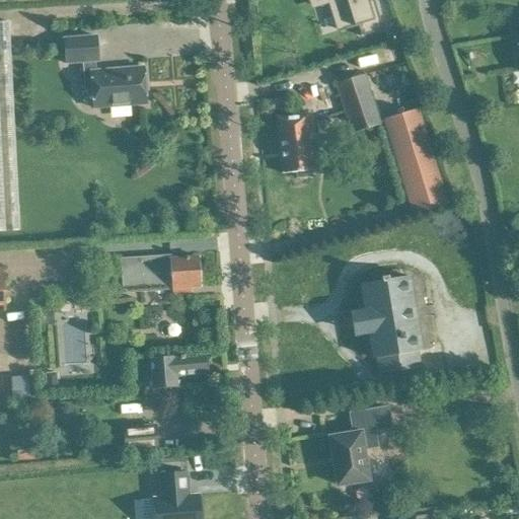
[(383,29),(373,0),(371,0),(369,1),(368,0),(307,0),(311,10),(330,4),(340,35),(359,29),(361,36),(383,29)]
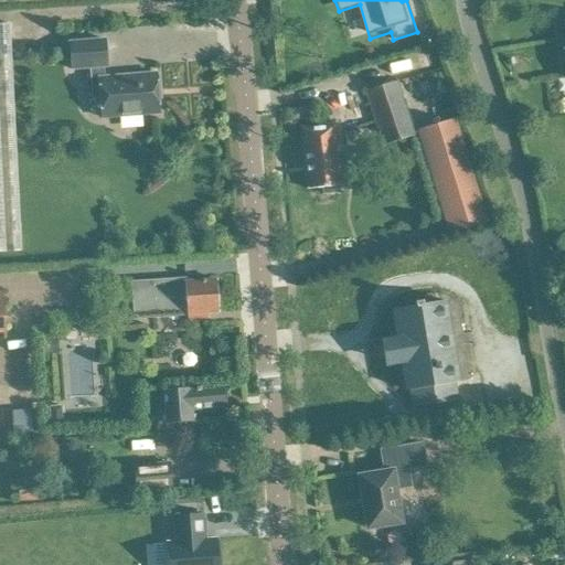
[(564,21),(555,23),(564,77),(564,76),(564,21)]
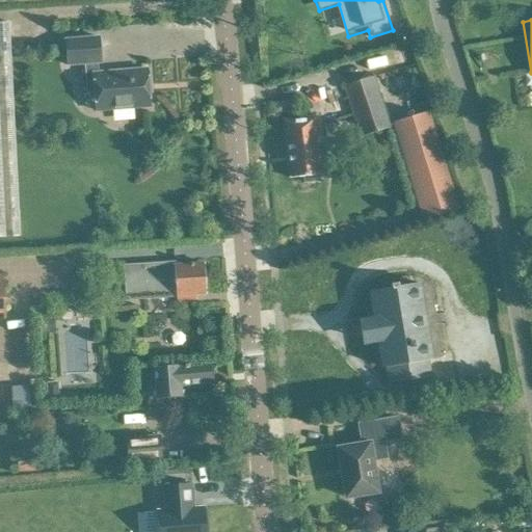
[(9,23),(0,23),(0,237),(20,237),(9,23)]
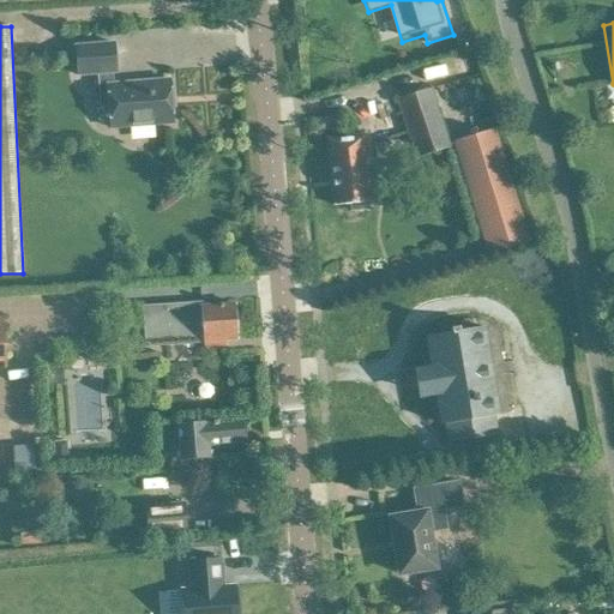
[(174,124),(170,80),(114,85),(113,73),(116,72),(114,43),(76,47),(78,76),(97,74),(100,108),(109,107),(112,128),(174,124)]
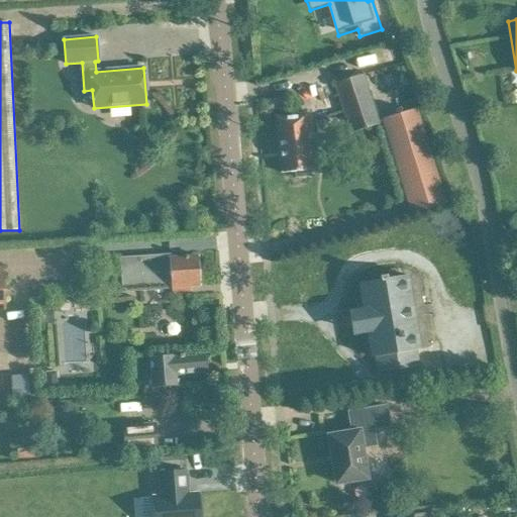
[(363,75),(334,84),(351,133),(379,124),(363,75)]
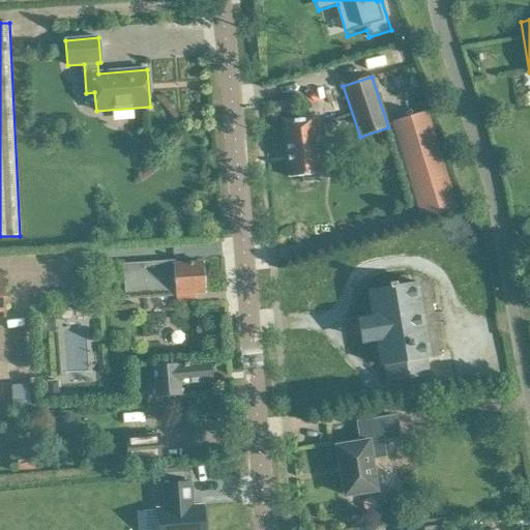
[(459,209),(428,111),(390,122),(420,221),(459,209)]
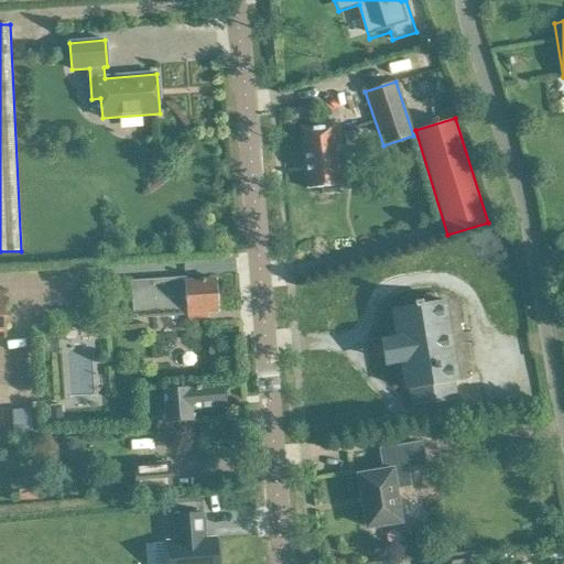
[(342,185),(335,125),(300,128),(306,190),(322,187),(322,194),(339,193),(338,186),(342,185)]
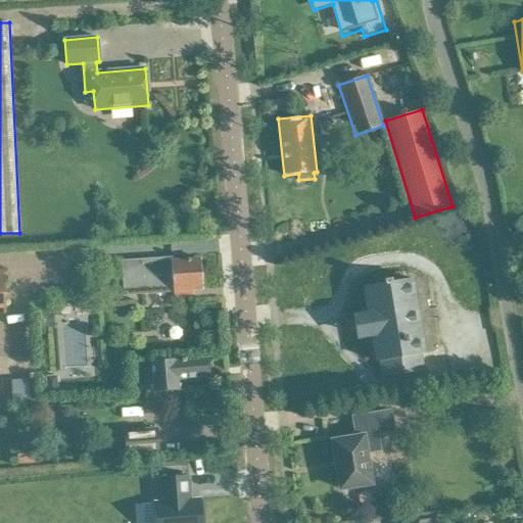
[(202,289),(199,259),(172,262),(172,258),(123,263),(125,296),(173,293),(173,298),(192,296),(192,290),(202,289)]
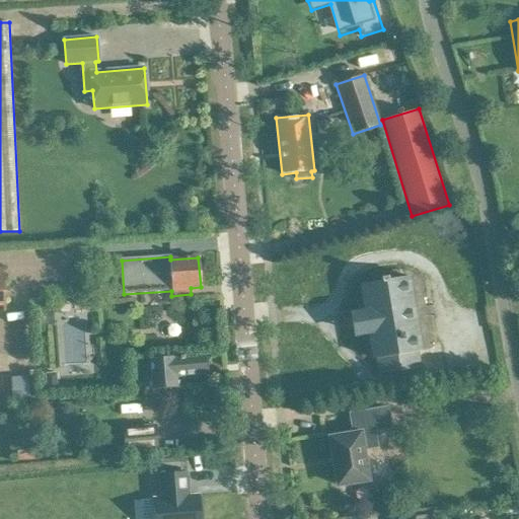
[(417,351),(422,350),(409,277),(387,281),(387,278),(381,279),(381,282),(361,285),(373,359),(377,358),(379,374),(420,367),(417,351)]
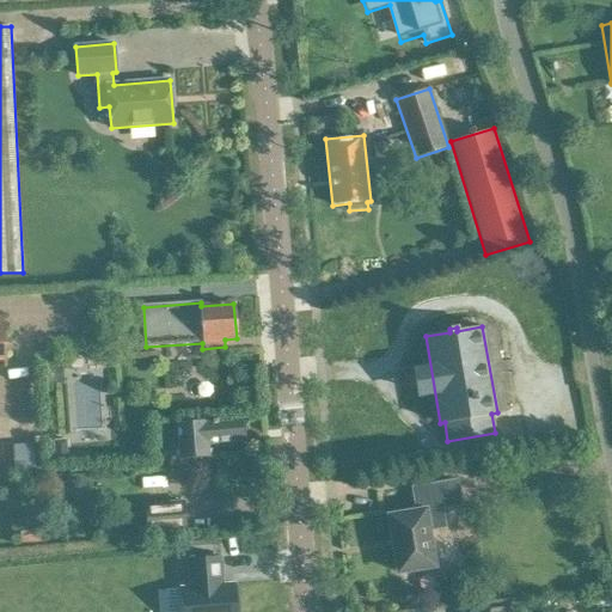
[(208,445),(245,441),(243,417),(176,422),(179,459),(208,457),(208,445)]
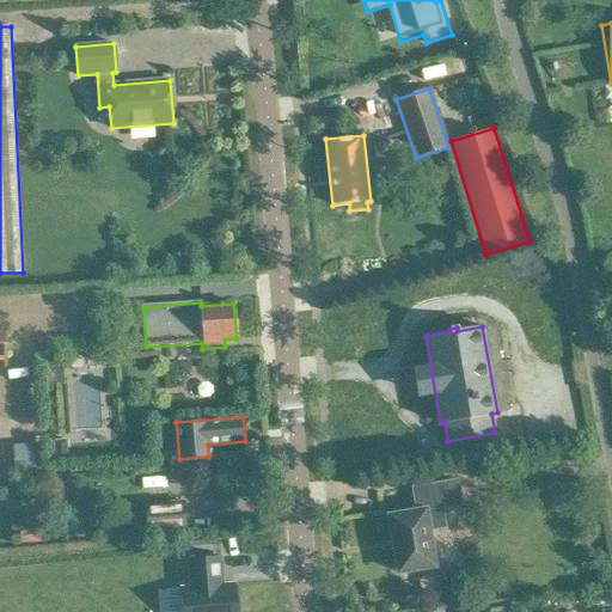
[(427,530),(445,527),(441,508),(460,505),(457,481),(412,488),(416,512),(389,516),(398,573),(434,567),(427,530)]
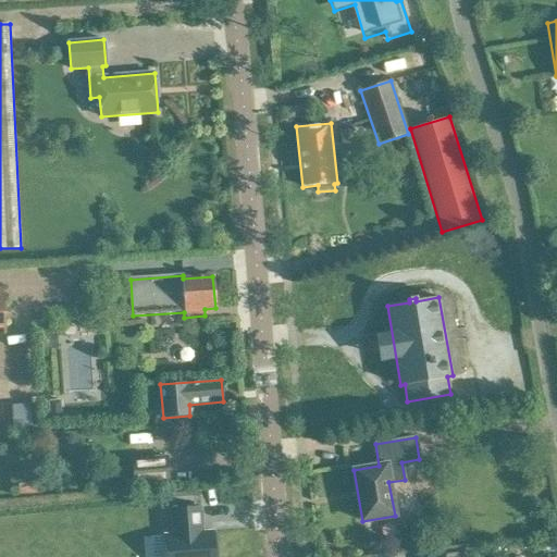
[(169,483),(166,457),(133,460),(135,486),(169,483)]
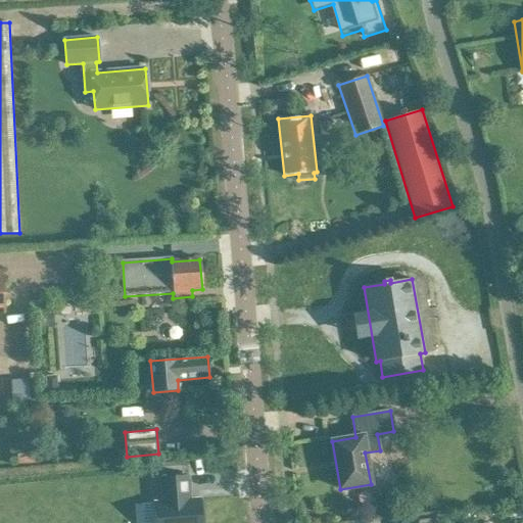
[(154,504),(155,522),(202,522),(200,500),(190,501),(188,476),(161,478),(163,503),(154,504)]
